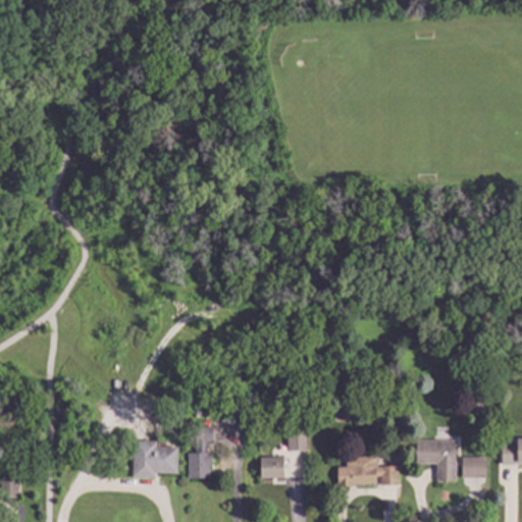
[(488,413),(474,413),(474,402),(488,402),(488,413)]
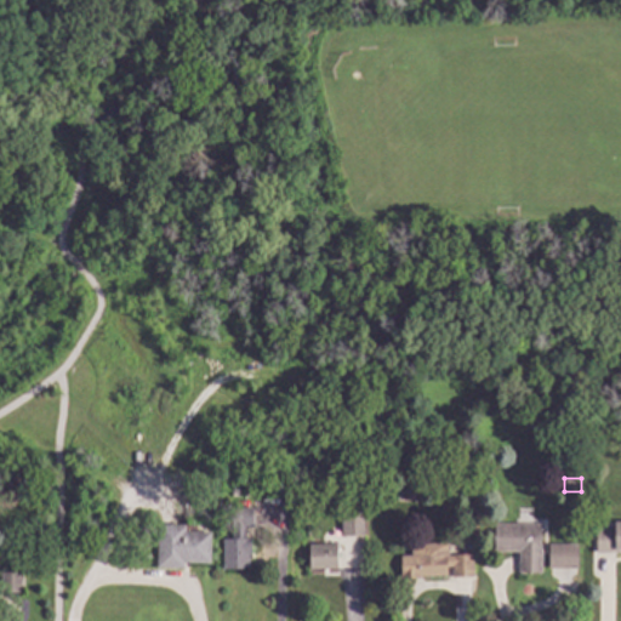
[(415,500),(403,500),(403,488),(415,488),(415,500)]
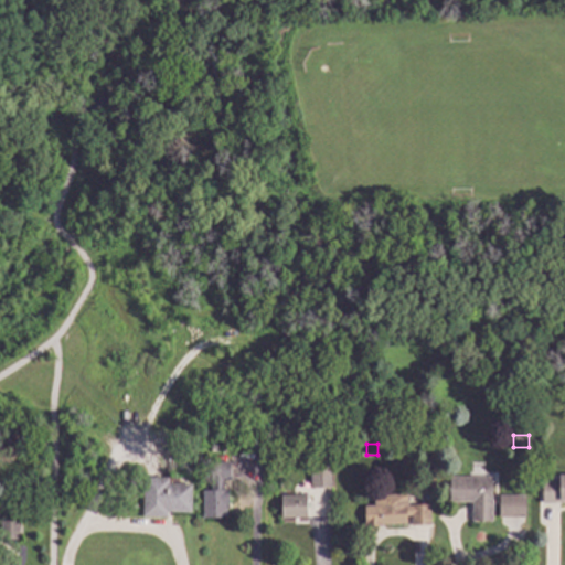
[(230,482),(223,482),(223,491),(228,491),(228,510),(226,510),(226,519),(203,519),(203,492),(211,492),(211,464),(230,464),(230,482)]
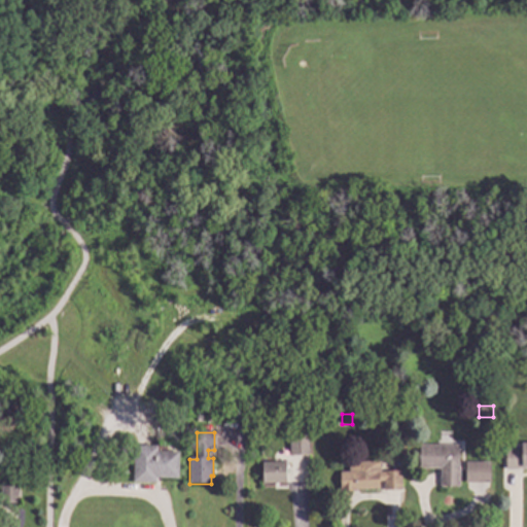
[(308,456),(289,456),(289,436),(308,436),(308,456)]
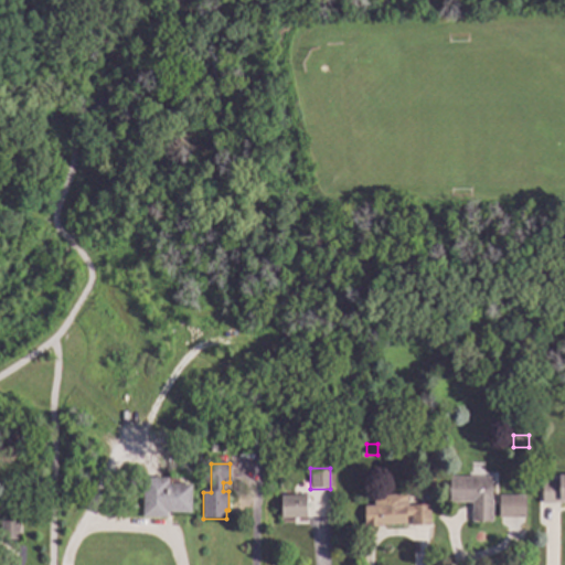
[(564,503),(541,503),(542,480),(556,480),(556,476),(564,476),(564,503)]
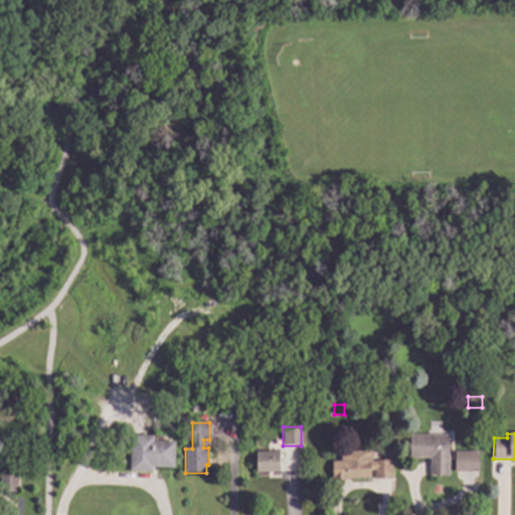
[(449,477),(430,477),(430,459),(409,459),(409,436),(449,436),(449,477)]
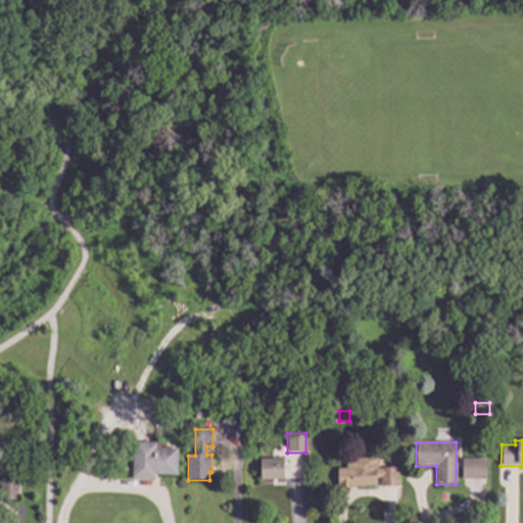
[(156,443),(156,448),(177,449),(177,476),(154,475),(154,480),(132,479),(133,443),(156,443)]
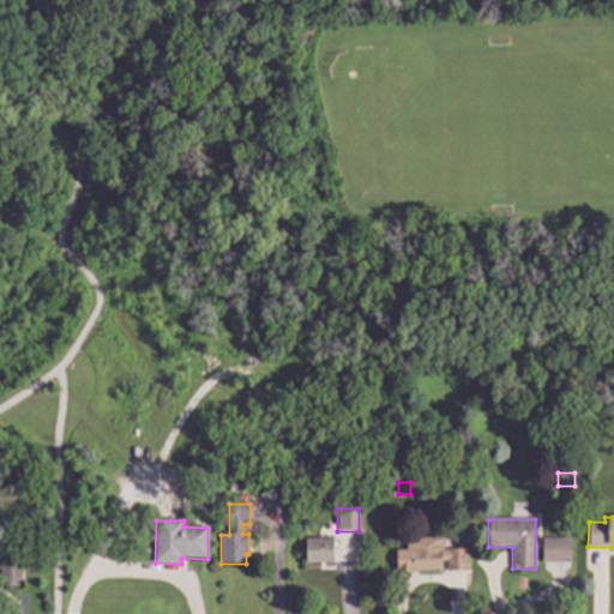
[(444,551),(446,551),(446,548),(467,548),(468,571),(446,572),(446,563),(441,563),(441,571),(415,571),(415,573),(396,573),(396,551),(407,551),(407,539),(443,537),(444,551)]
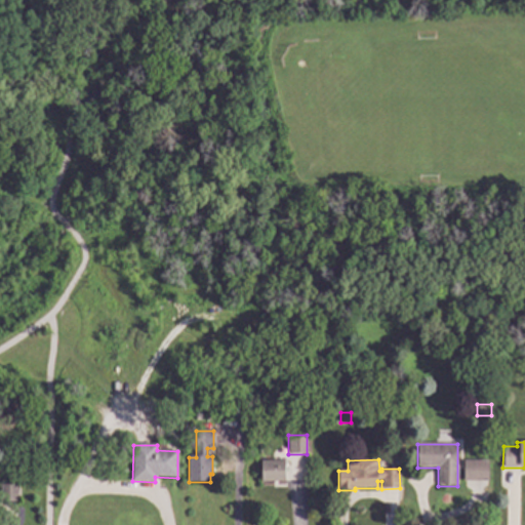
[(487,481),(462,481),(462,459),(487,460),(487,481)]
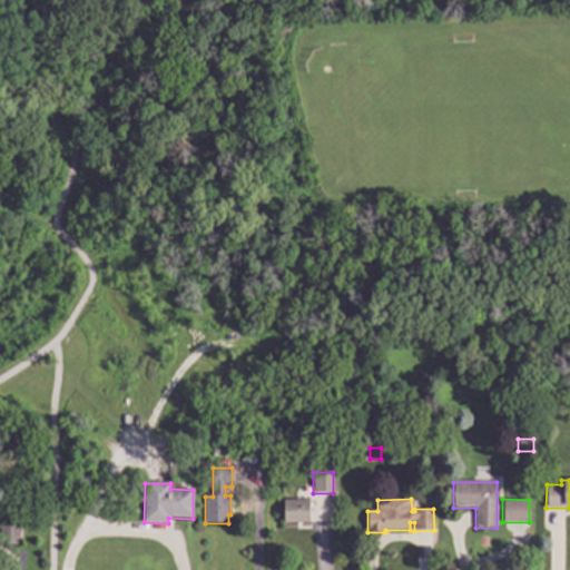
[(310,523),(284,523),(283,500),(308,500),(310,523)]
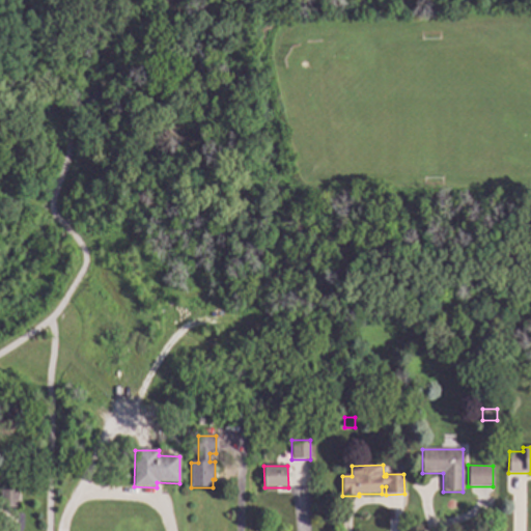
[(0,490),(19,491),(18,507),(0,506),(0,490)]
